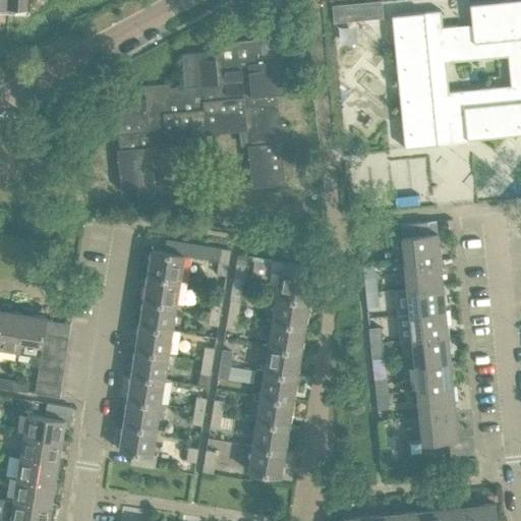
[(472,25),(455,26),(441,29),(440,12),(407,15),(391,16),(393,42),(396,65),(397,75),(398,88),(399,96),(401,118),(403,146),(404,147),(466,140),(470,139),(477,138),(507,136),(510,135),(519,134),(520,134),(520,0),(512,0),(470,4),(472,25)]
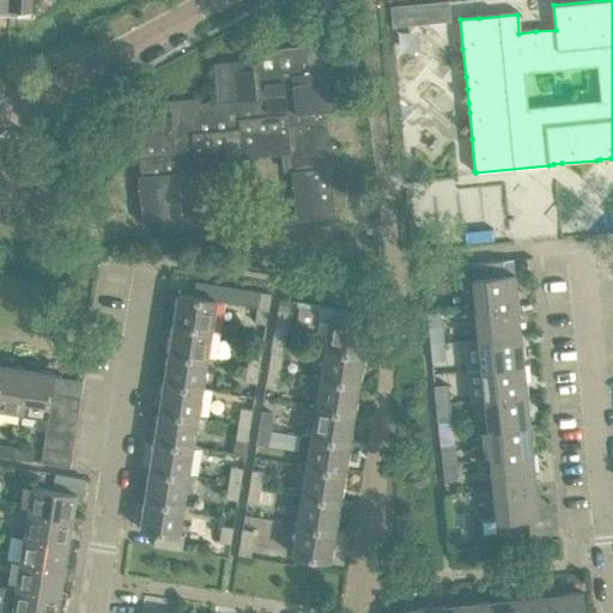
[(411,5),(389,7),(392,28),(413,25),(416,25),(451,22),(451,20),(450,8),(449,1),(411,5)]
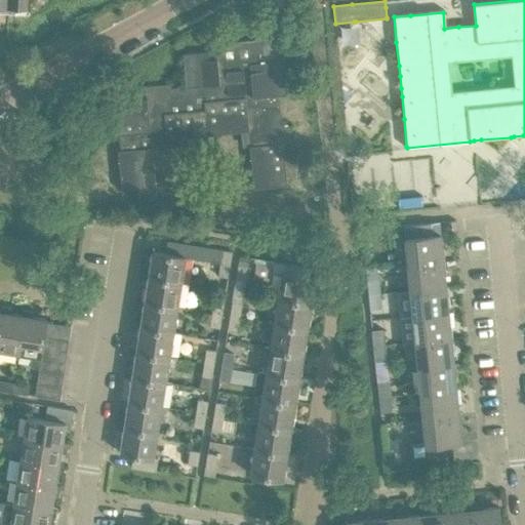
[(227,62),(164,69),(171,137),(234,130),(236,146),(285,140),(284,137),(294,136),(287,72),(278,73),(274,43),(225,49),(227,62)]
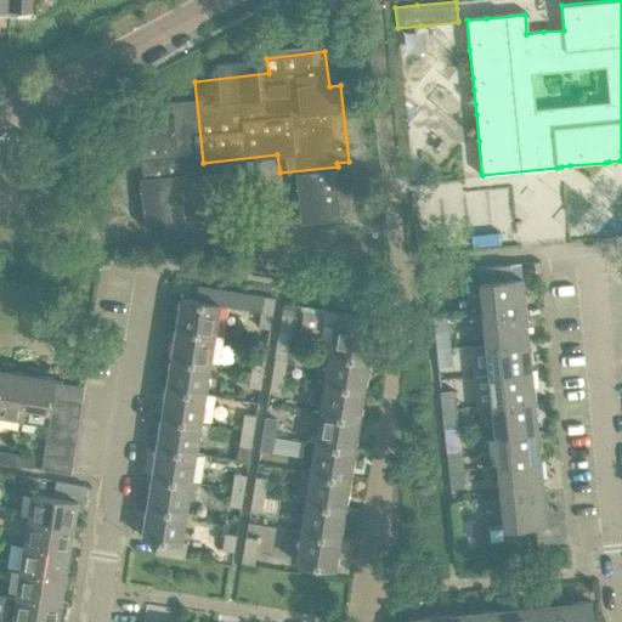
[(481,315),(525,310),(521,280),(510,281),(509,265),(478,269),(480,284),(479,284),(481,315)]
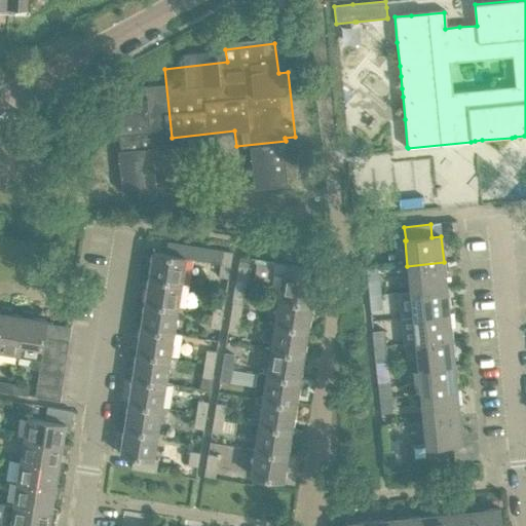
[(383,237),(382,229),(364,231),(365,239),(383,237)]
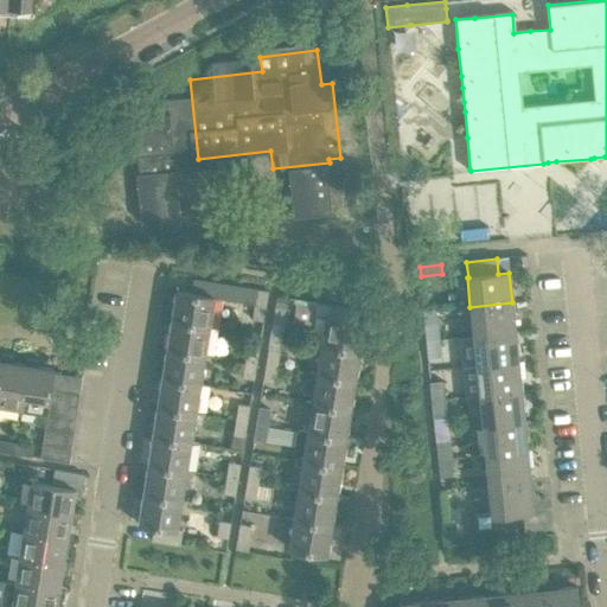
[(268,292),(222,283),(193,280),(191,293),(176,291),(171,320),(209,326),(212,299),(254,305),(251,319),(263,320),(268,292)]
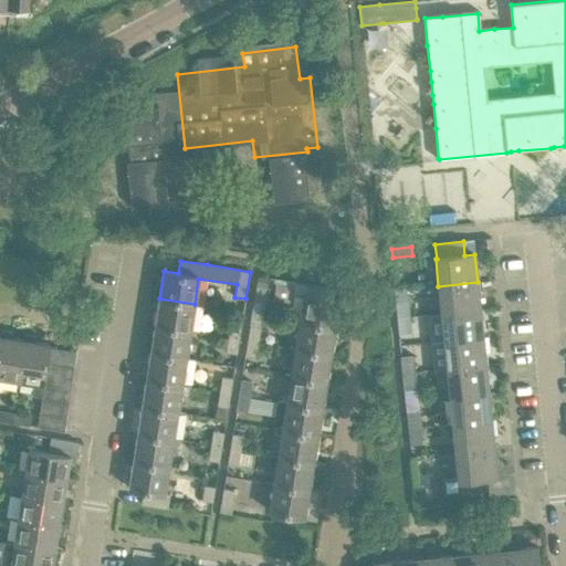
[(257,285),(254,300),(264,302),(266,287),(268,278),(258,276),(257,285)]
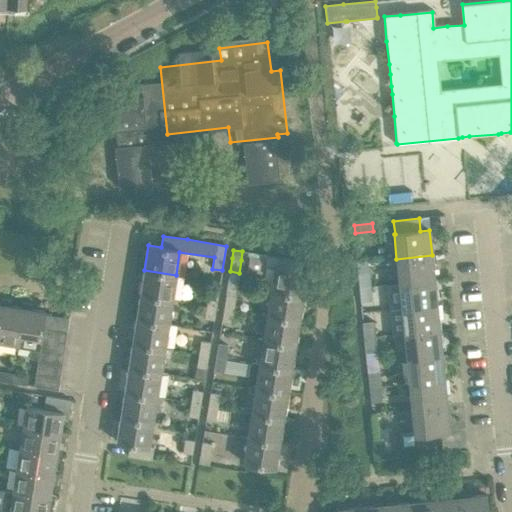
[(399,284),(434,280),(432,255),(396,259),(399,284)]
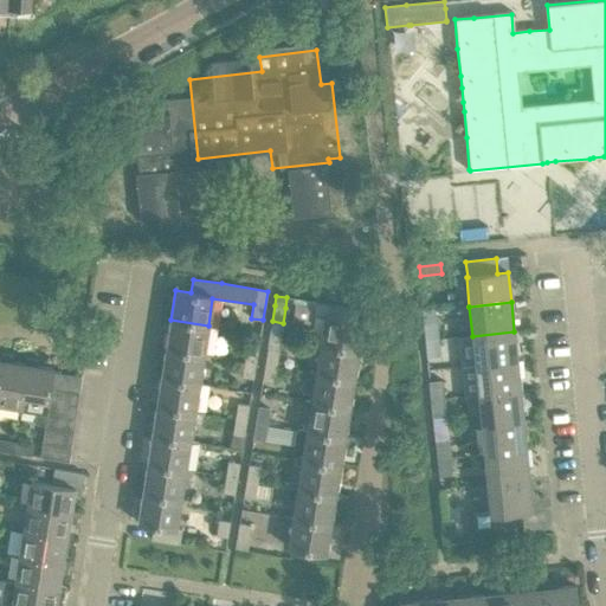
[(436,308),(421,309),(423,321),(423,322),(425,341),(439,340),(437,321),(436,308)]
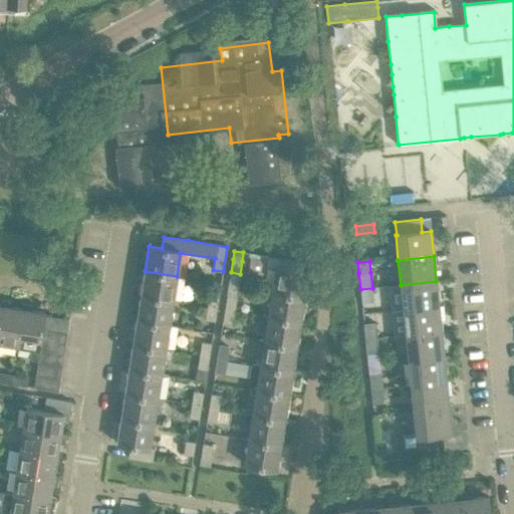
[(273,291),(303,296),(307,271),(277,266),(273,291)]
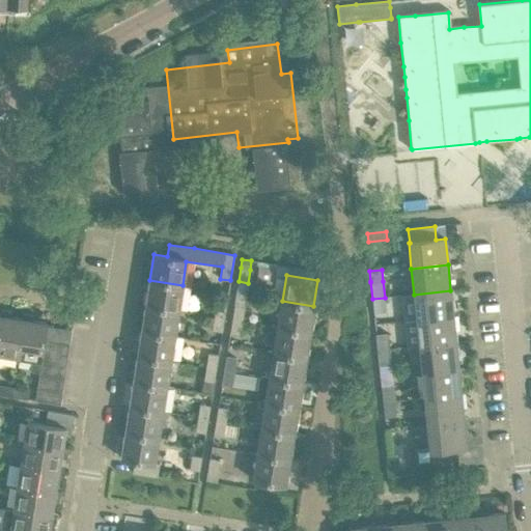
[(178,310),(183,285),(149,280),(146,305),(178,310)]
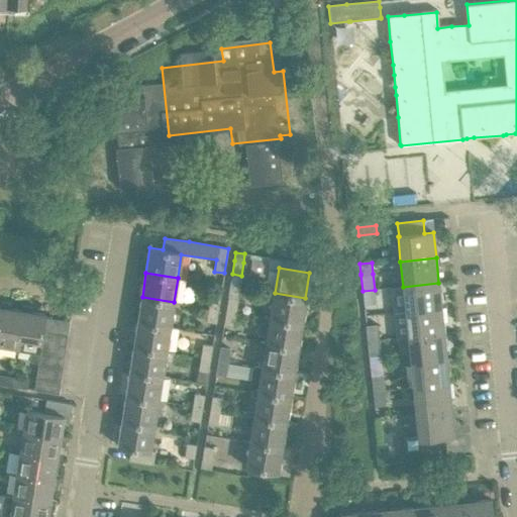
[(405,312),(441,308),(438,283),(403,287),(405,312)]
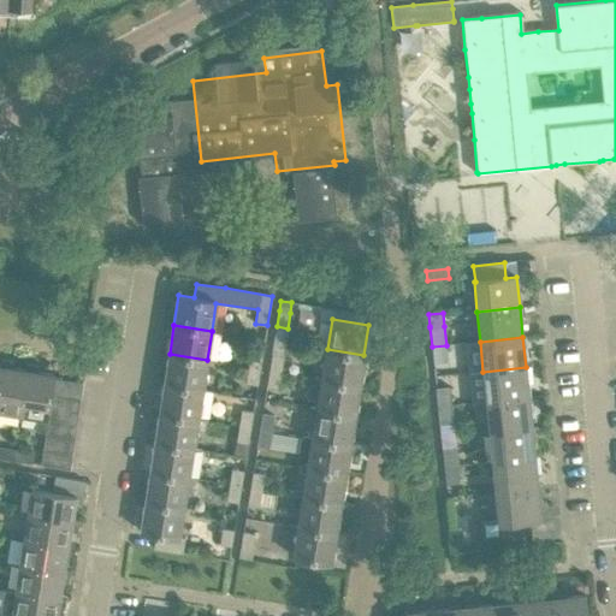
[(446,345),(432,347),(433,363),(448,362),(446,345)]
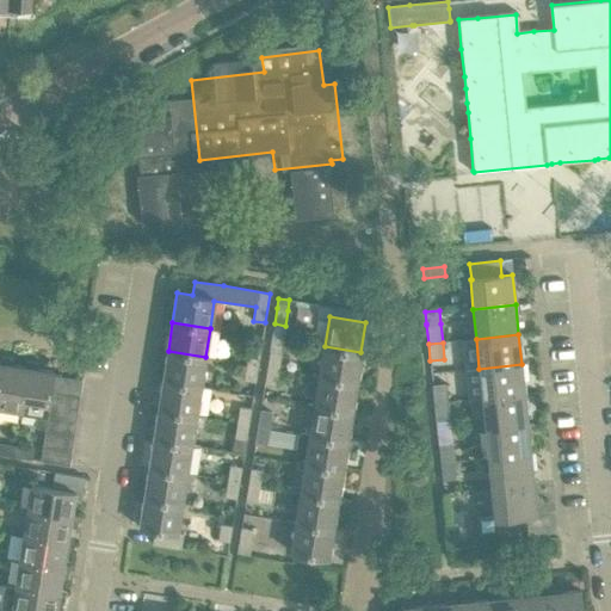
[(356,382),(360,352),(325,346),(320,376),(356,382)]
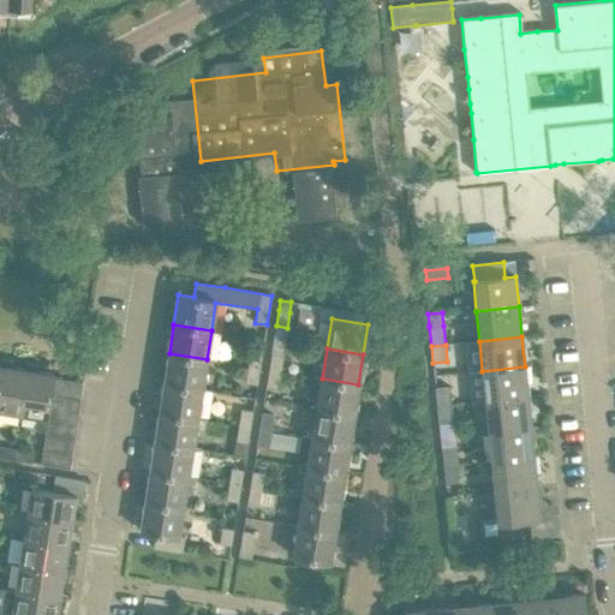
[(249,366),(260,369),(262,352),(251,351),(249,366)]
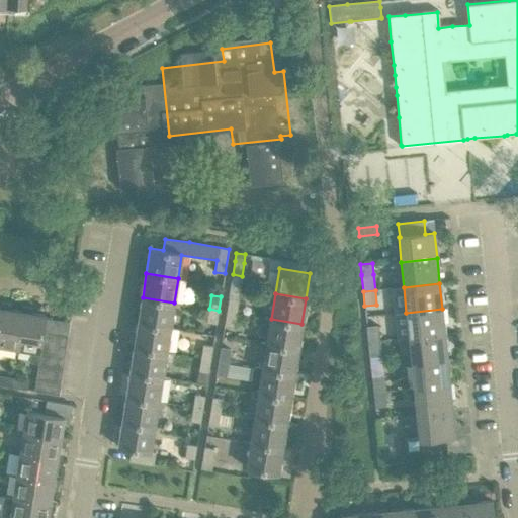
[(170,328),(174,303),(143,297),(139,323),(170,328)]
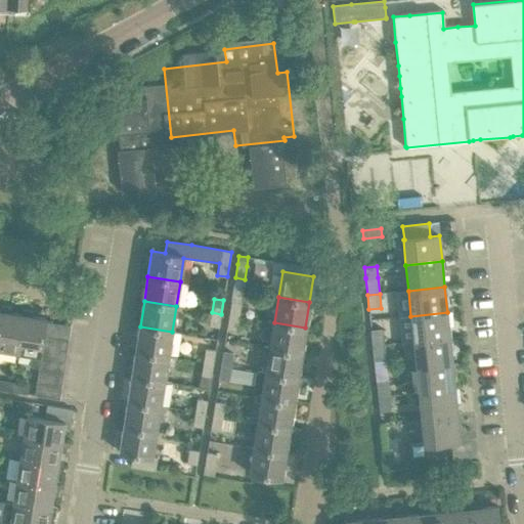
[(229,315),(239,316),(242,303),(231,301),(229,315)]
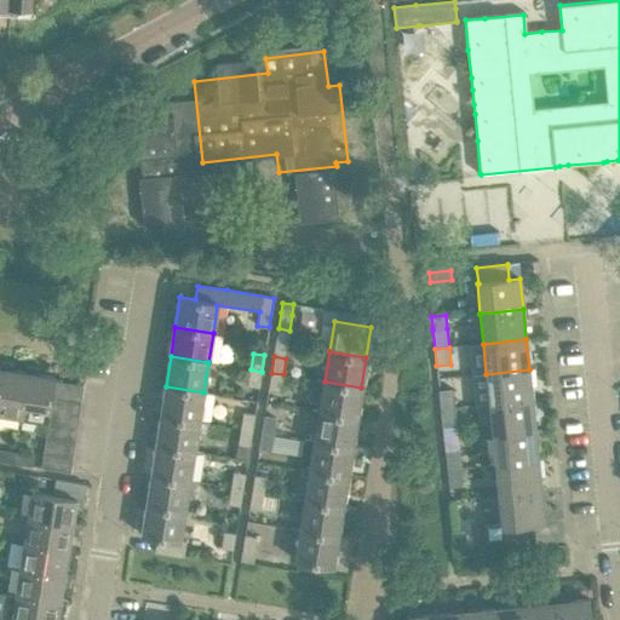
[(0,368),(4,369),(0,391),(0,413),(23,417),(29,373),(26,373),(12,371),(13,363),(1,362),(0,366),(0,368)]
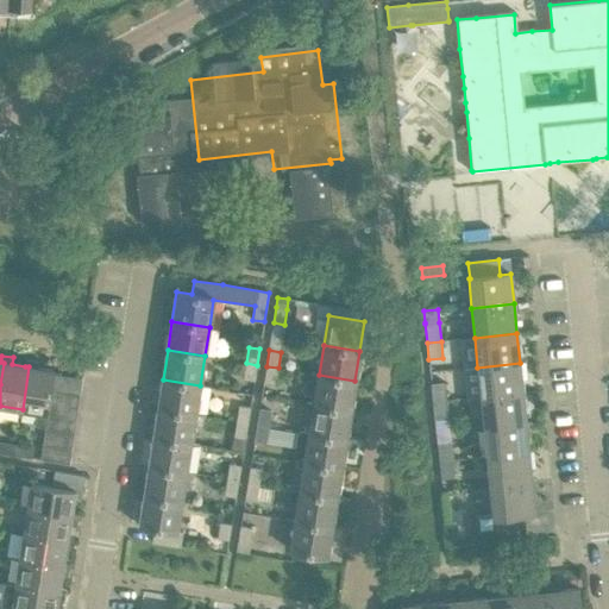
[(29,366),(23,409),(36,412),(35,426),(45,427),(46,419),(49,403),(51,389),(54,374),(54,370),(37,368),(38,360),(26,359),(25,366),(29,366)]
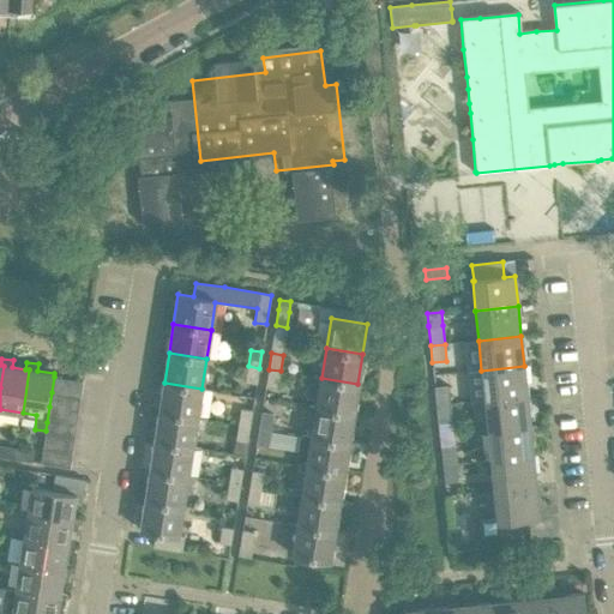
[(257,384),(259,368),(248,366),(245,383),(257,384)]
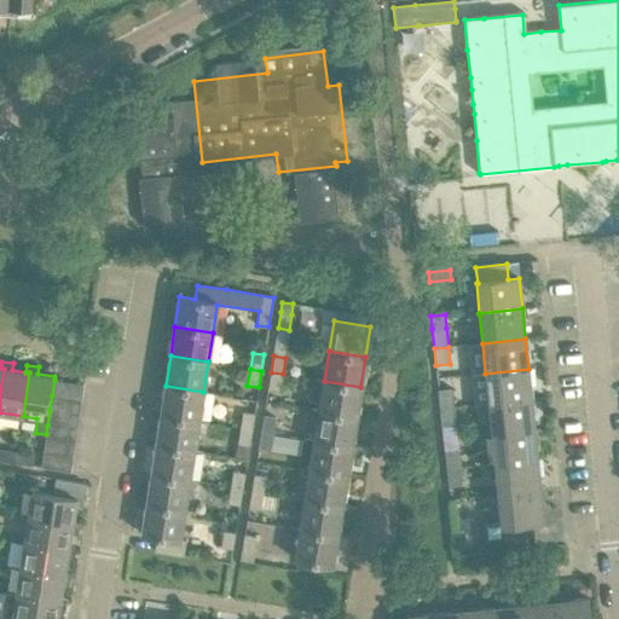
[(489,404),(531,399),(528,369),(485,374),(489,404)]
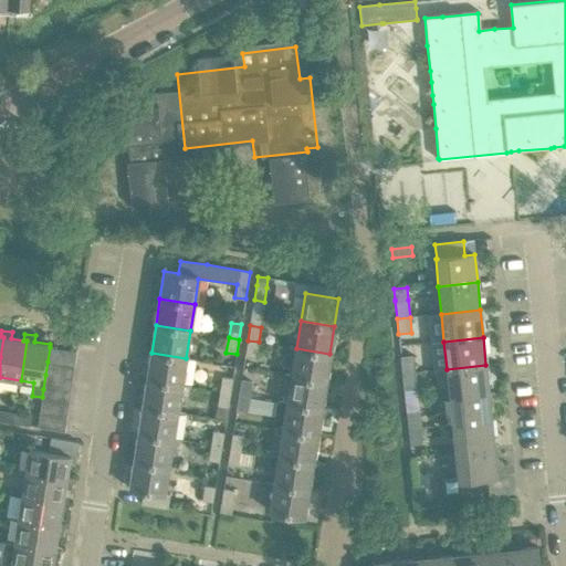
[(255,357),(259,342),(248,341),(244,355),(255,357)]
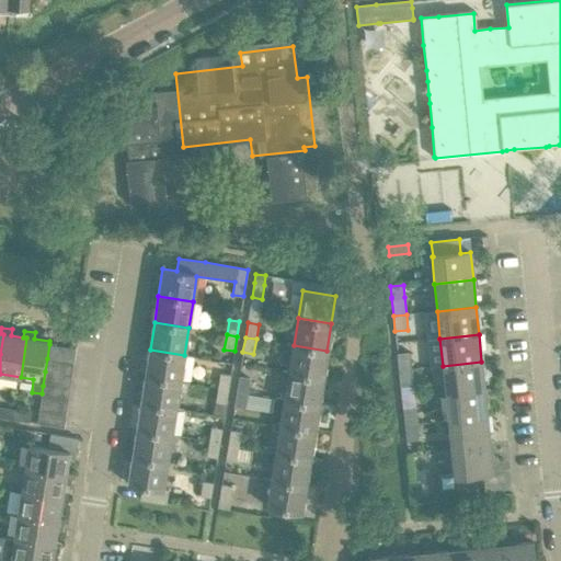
[(49,344),(47,358),(73,363),(75,348),(49,344)]
